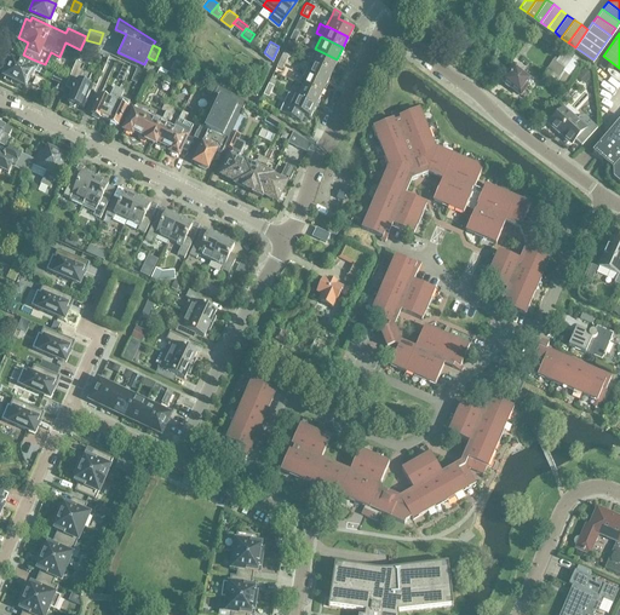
[(563,49),(557,56),(555,53),(552,58),(547,64),(556,70),(556,72),(560,75),(564,69),(570,73),(579,61),(572,55),(574,52),(568,47),(566,50),(563,49)]
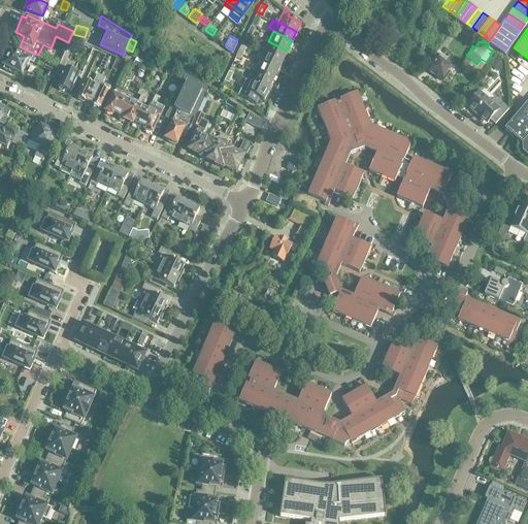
[(264,51),(283,60),(287,51),(268,41),(264,51)]
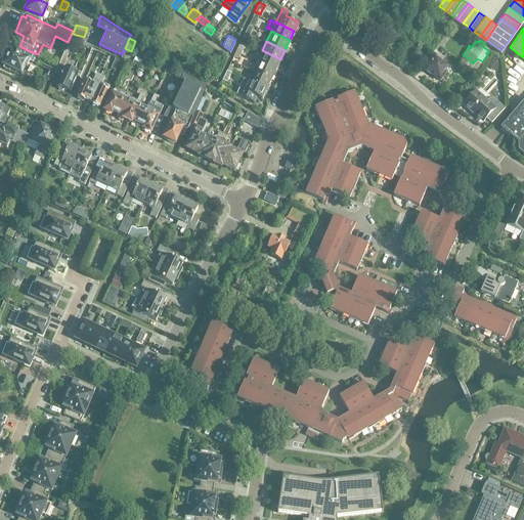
[(27,63),(33,52),(26,49),(25,51),(15,47),(14,50),(9,48),(3,62),(5,62),(4,66),(9,68),(10,66),(22,71),(25,62),(27,63)]
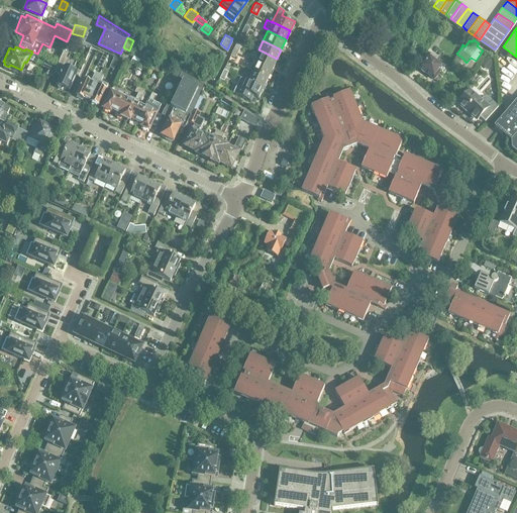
[(65,48),(58,63),(58,64),(63,67),(56,82),(57,82),(58,85),(62,86),(64,85),(65,86),(65,84),(69,86),(78,66),(74,64),(77,59),(69,55),(71,50),(65,48)]
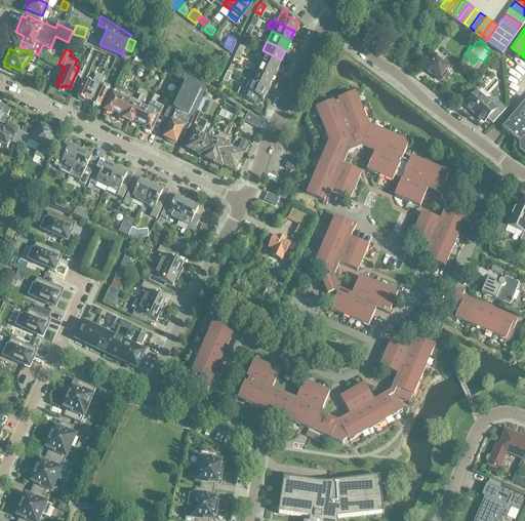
[(452,67),(441,58),(445,54),(439,49),(427,66),(428,67),(428,69),(431,71),(433,71),(439,76),(445,68),(449,72),(452,67)]
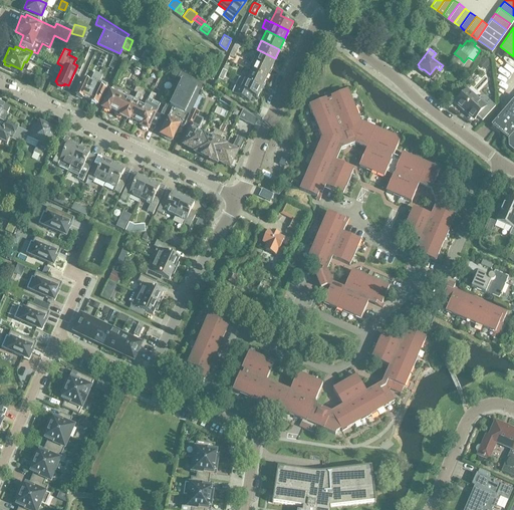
[(152,60),(154,54),(144,49),(141,55),(152,60)]
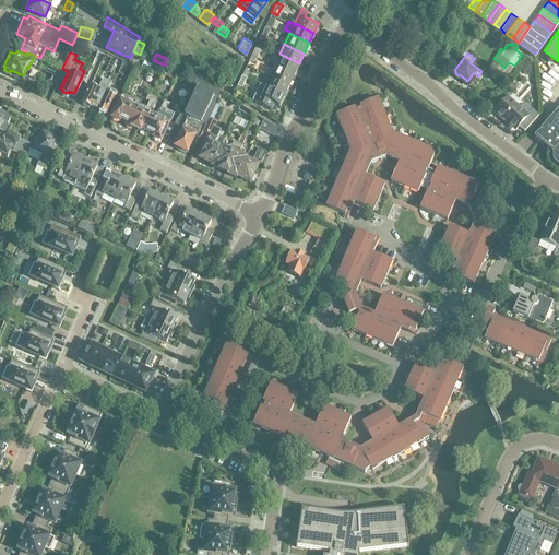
[(274,63),(294,73),(299,63),(280,54),(274,63)]
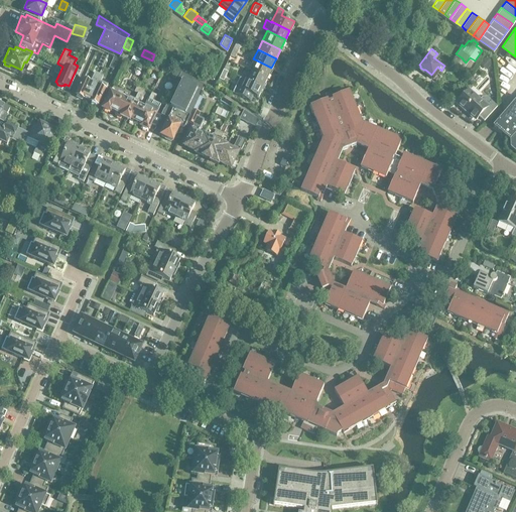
[(492,55),(486,50),(482,56),(488,61),(492,55)]
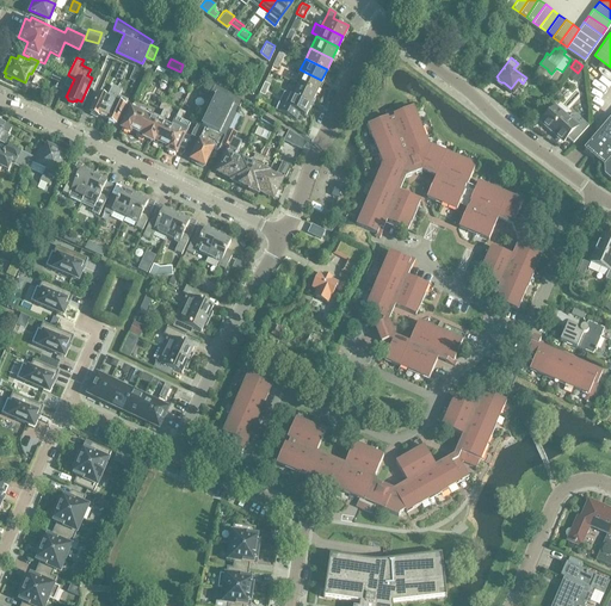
[(130,75),(137,76),(141,63),(134,62),(130,75)]
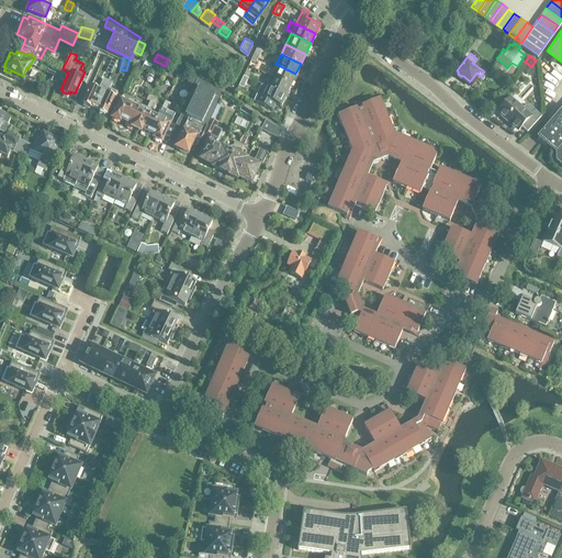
[(145,65),(149,67),(153,62),(145,58),(142,65),(145,66),(145,65)]
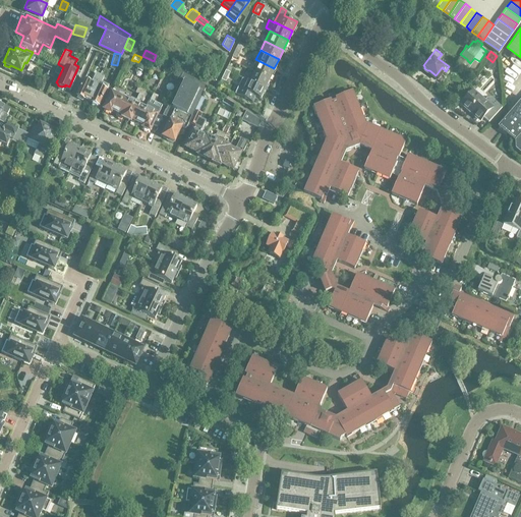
[(136,66),(142,68),(147,59),(141,57),(138,62),(136,66)]
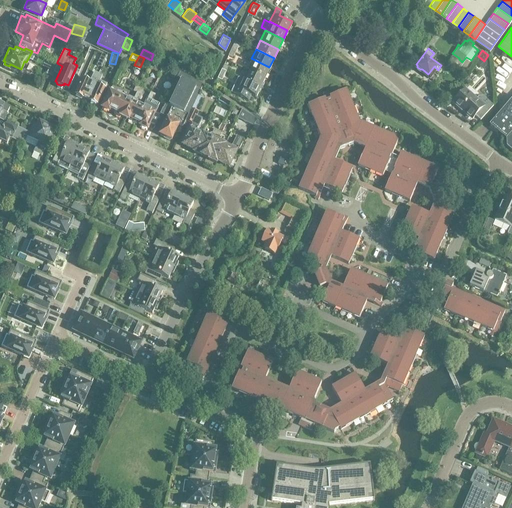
[(57,62),(45,57),(42,63),(49,66),(46,71),(53,73),(57,63),(57,62)]
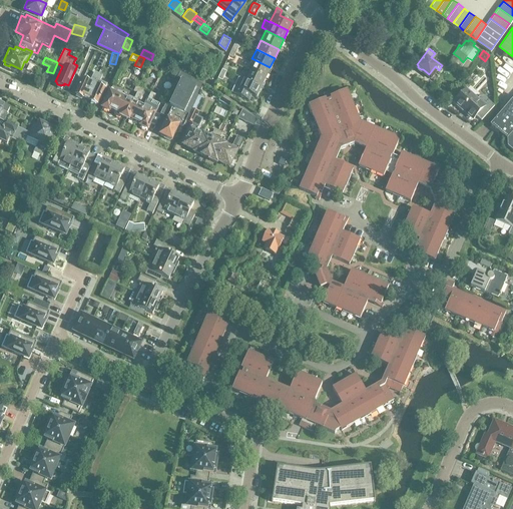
[(247,67),(266,76),(270,67),(251,58),(247,67)]
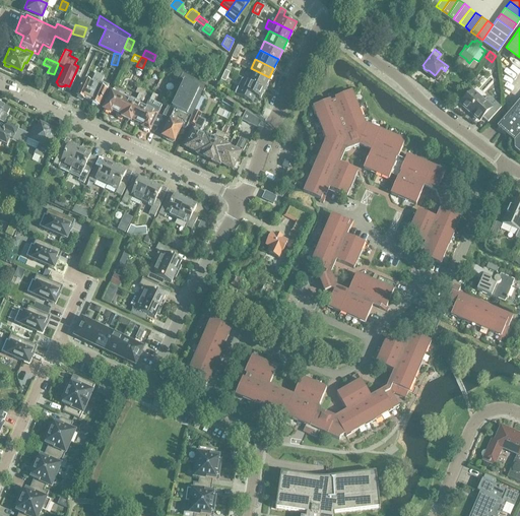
[(179,65),(175,73),(180,75),(184,68),(179,65)]
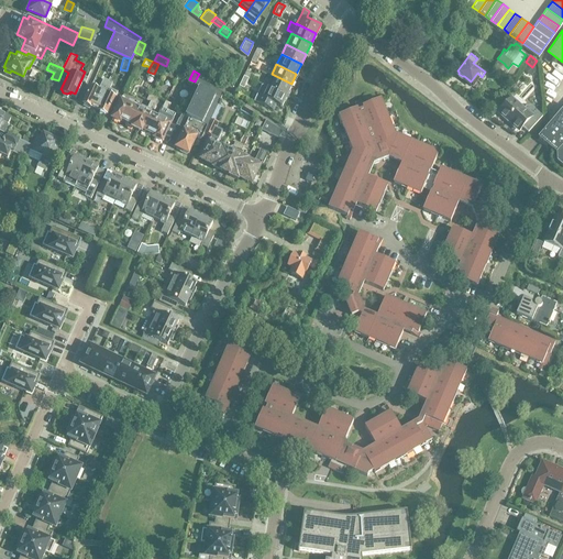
[(244,73),(239,83),(244,85),(249,75),(244,73)]
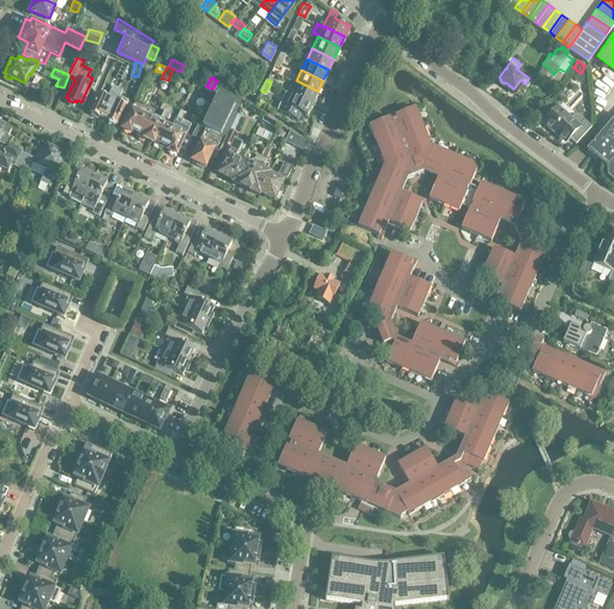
[(205,163),(214,145),(220,148),(229,126),(230,127),(238,109),(244,98),(217,80),(212,89),(212,91),(218,94),(204,124),(198,121),(192,133),(202,137),(192,157),(198,160),(197,162),(203,164),(204,163),(205,163)]
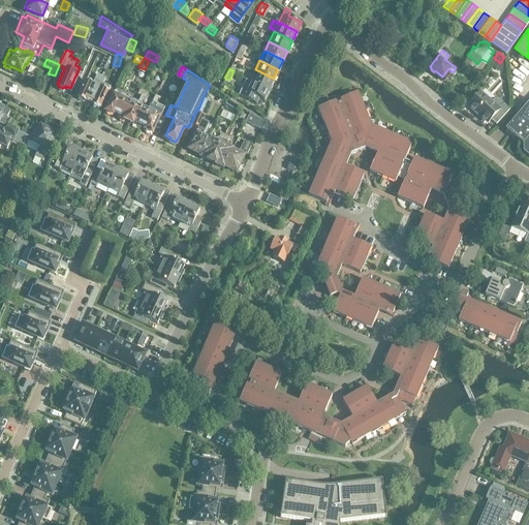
[(274,79),(255,69),(251,79),(270,88),(274,79)]
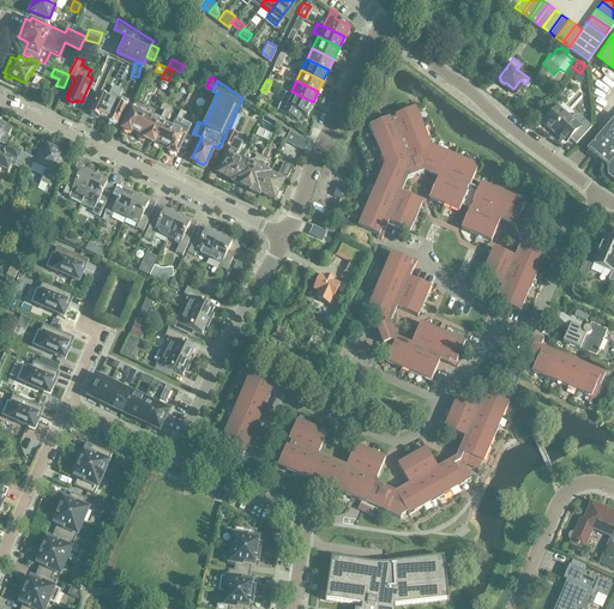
[(100,90),(91,109),(92,109),(91,112),(97,114),(98,113),(104,115),(118,84),(113,82),(108,94),(100,90)]
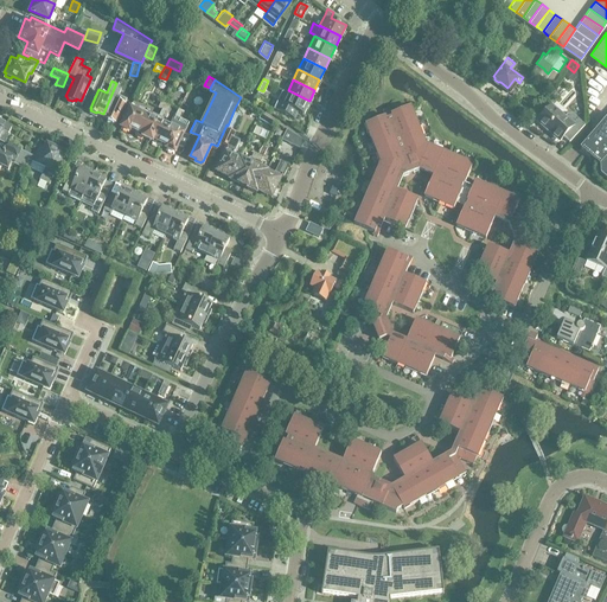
[(116,83),(103,114),(108,116),(107,117),(114,121),(114,119),(115,120),(125,100),(117,96),(122,85),(116,83)]
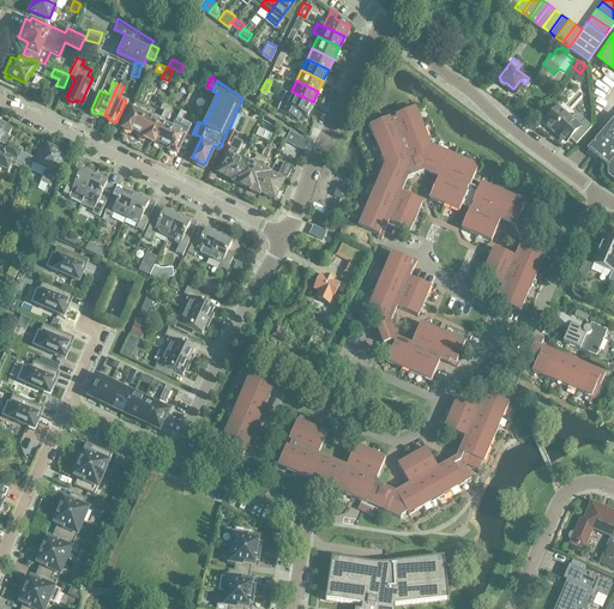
[(286,89),(278,103),(277,107),(298,116),(301,110),(307,113),(313,102),(292,91),(286,89)]
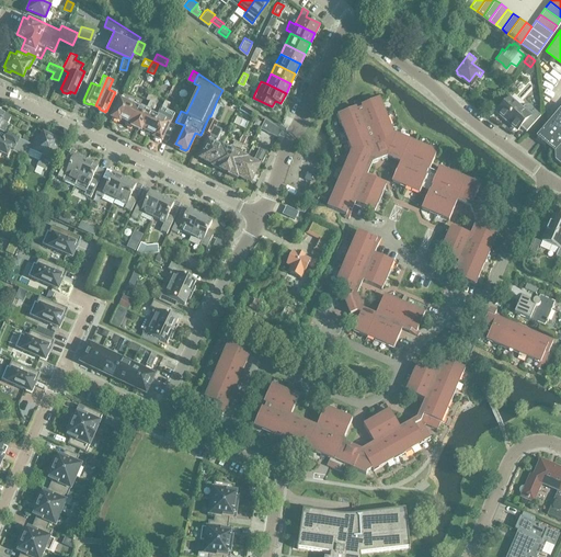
[(158,93),(153,92),(153,91),(150,99),(149,99),(147,104),(136,128),(145,133),(148,132),(149,132),(158,114),(157,114),(149,110),(151,105),(152,106),(156,100),(155,100),(158,93)]
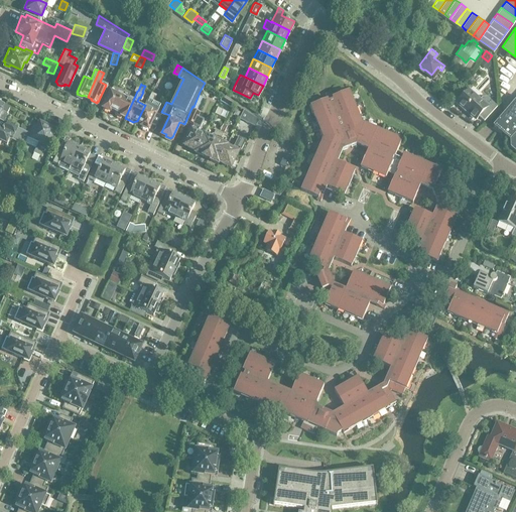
[(497,103),(487,94),(482,95),(480,97),(469,87),(458,99),(460,101),(459,102),(463,106),(464,105),(476,116),(479,113),(484,118),(497,103)]
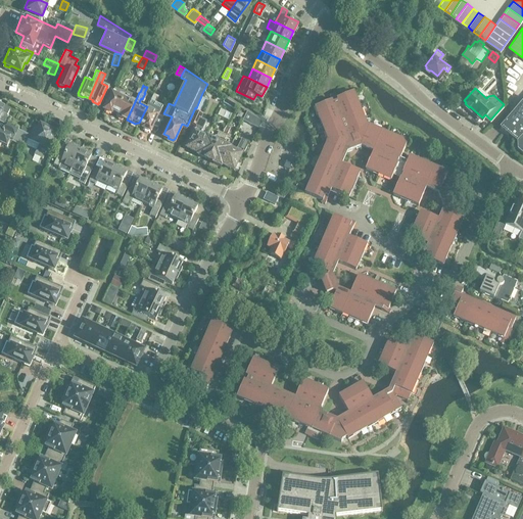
[(117,115),(127,120),(137,97),(131,95),(130,98),(111,89),(103,107),(104,108),(105,110),(108,111),(109,110),(111,111),(111,110),(116,112),(117,115)]
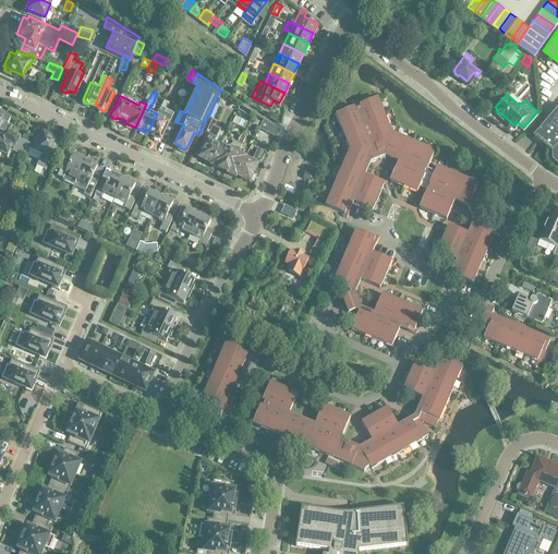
[(353,199),(358,201),(373,206),(384,180),(365,171),(371,158),(385,153),(398,158),(390,178),(417,189),(420,183),(427,187),(420,204),(447,216),(455,197),(468,203),(473,217),(468,230),(449,221),(437,249),(456,257),(449,273),(453,275),(453,273),(472,280),(496,226),(484,221),(486,215),(486,213),(480,196),(478,194),(473,192),(477,180),(437,164),(434,169),(426,167),(435,148),(391,130),(377,95),(360,101),(358,96),(351,98),(353,104),(336,111),(350,145),(326,203),(344,211),(342,213),(347,215),(353,199)]
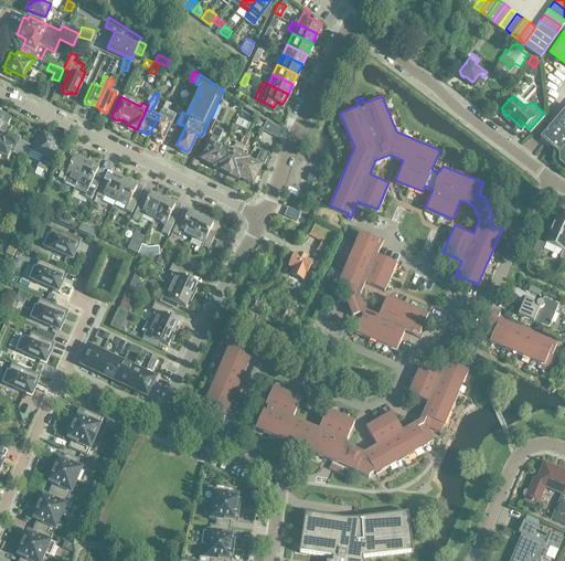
[(159,115),(150,133),(155,135),(153,136),(155,137),(156,139),(160,140),(161,140),(162,140),(167,133),(171,135),(177,123),(171,120),(176,113),(168,109),(171,101),(167,98),(158,115),(159,115)]
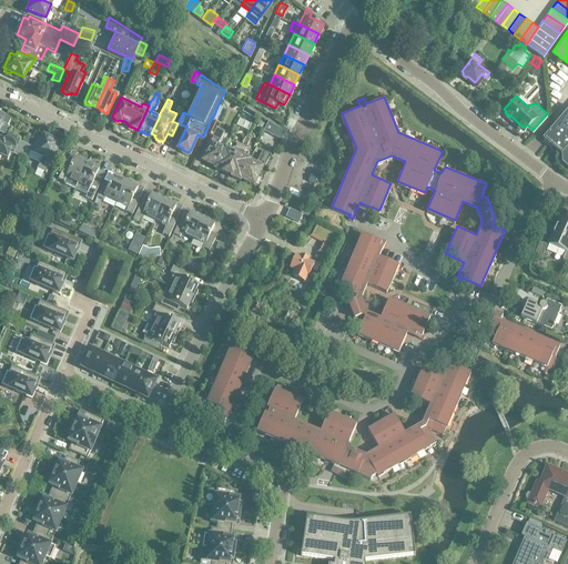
[(203,157),(216,163),(225,144),(217,141),(221,134),(223,128),(216,124),(219,120),(217,120),(225,104),(220,101),(213,118),(206,130),(214,133),(203,157)]
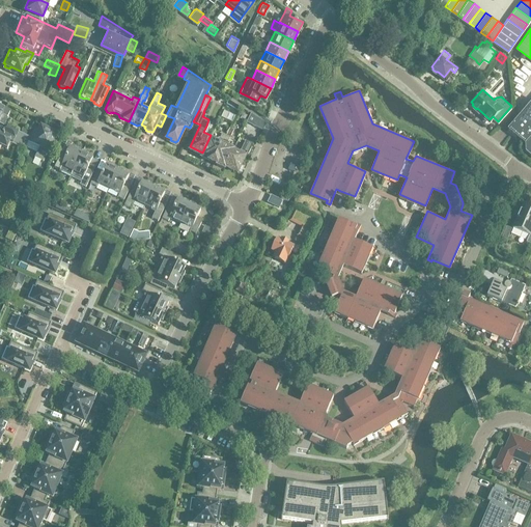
[(228,96),(226,101),(238,107),(240,103),(228,96)]
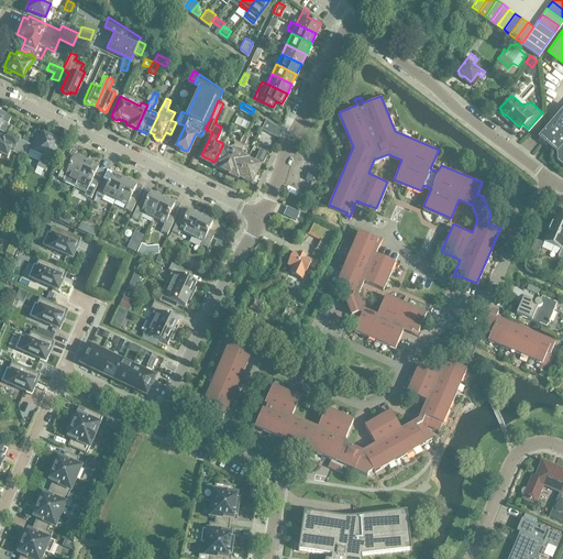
[(562,106),(539,134),(556,150),(558,159),(562,162),(562,106)]
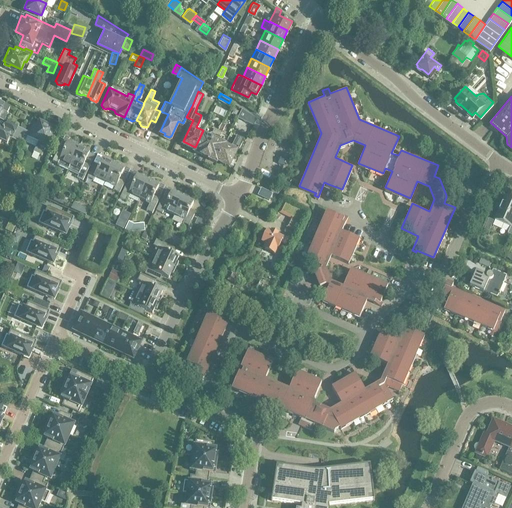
[(0,115),(4,117),(10,105),(0,100),(0,98),(1,97),(0,97),(0,115)]
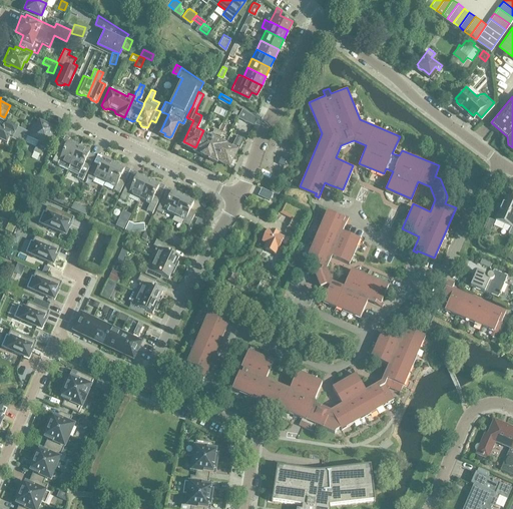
[(237,115),(253,123),(258,116),(242,106),(237,115)]
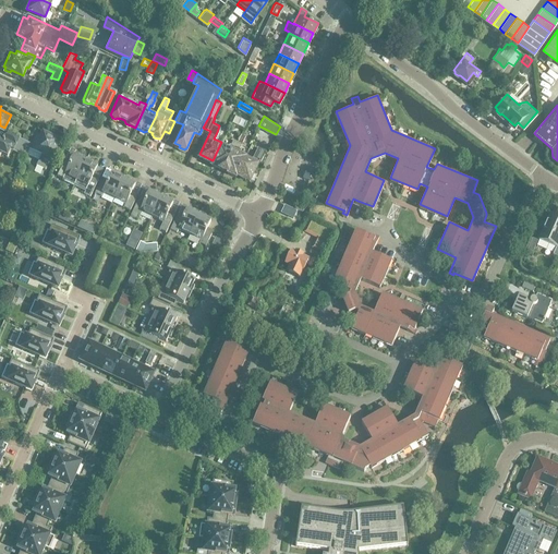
[(0,149),(8,154),(11,146),(25,154),(29,144),(32,141),(31,141),(23,137),(8,130),(3,140),(0,137),(0,149)]
